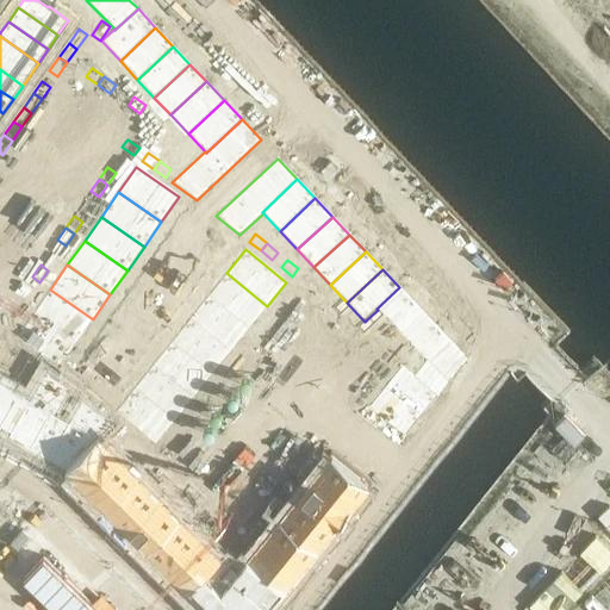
[(226,273),(209,297),(249,329),(267,306),(226,273)]
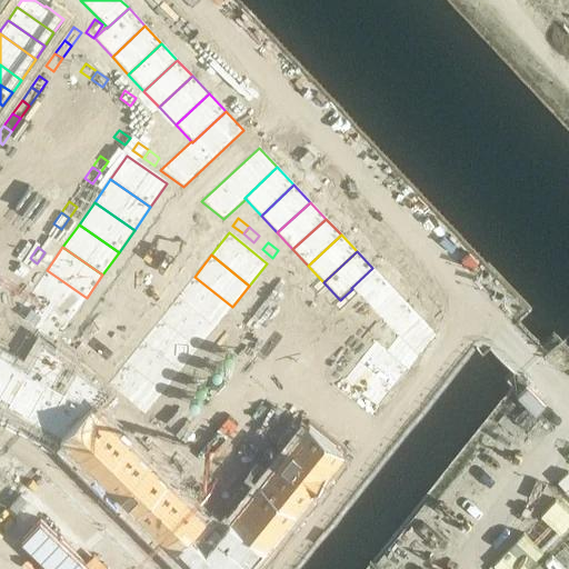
[(30,258),(22,269),(29,273),(37,263),(30,258)]
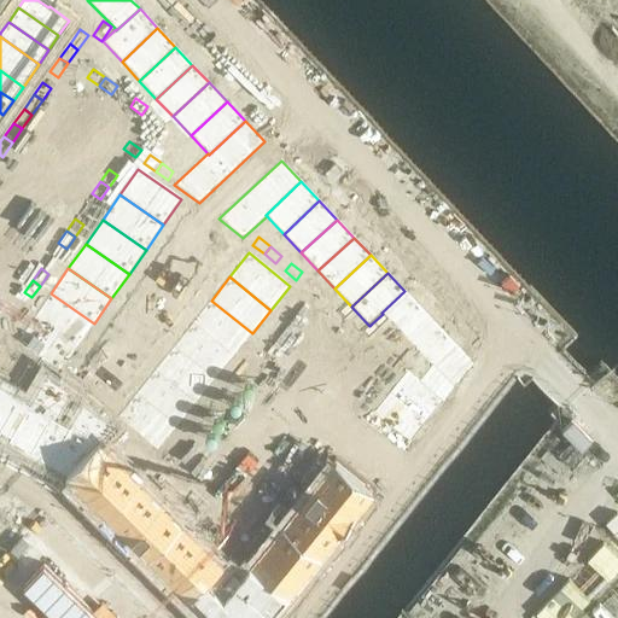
[(404,291),(382,313),(383,314),(389,321),(418,351),(441,330),(404,291)]
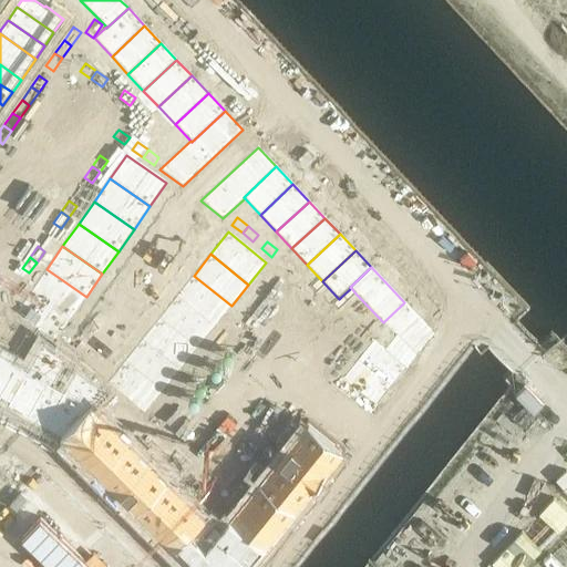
[(47,269),(31,291),(71,319),(86,297),(47,269)]
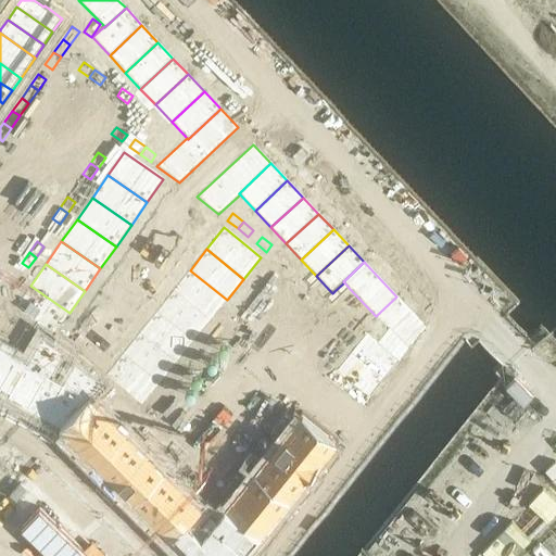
[(272,265),(263,277),(269,282),(278,270),(272,265)]
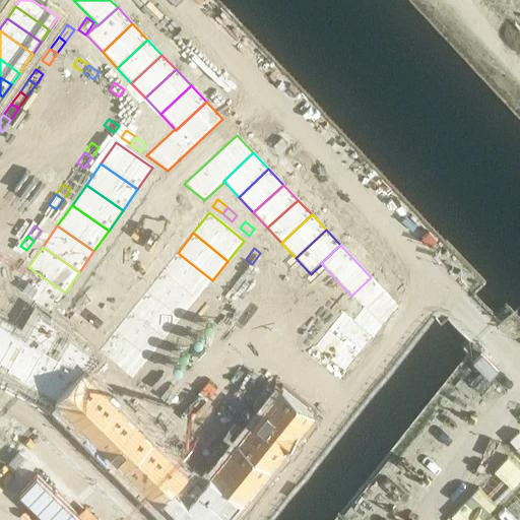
[(178,253),(161,272),(196,301),(212,280),(178,253)]
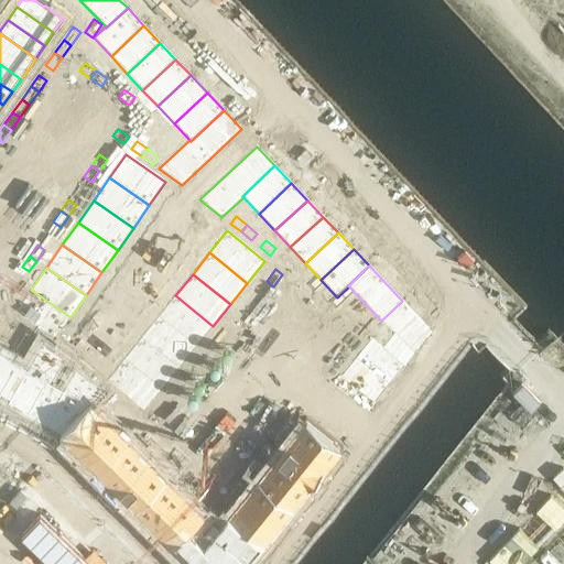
[(317,277),(308,286),(314,292),(324,283),(317,277)]
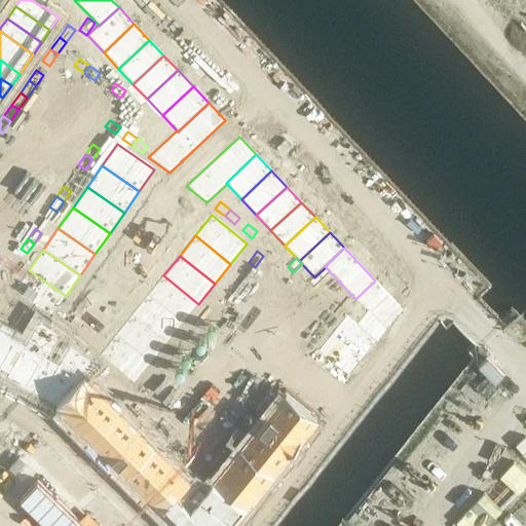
[(249,262),(240,271),(247,276),(255,267),(249,262)]
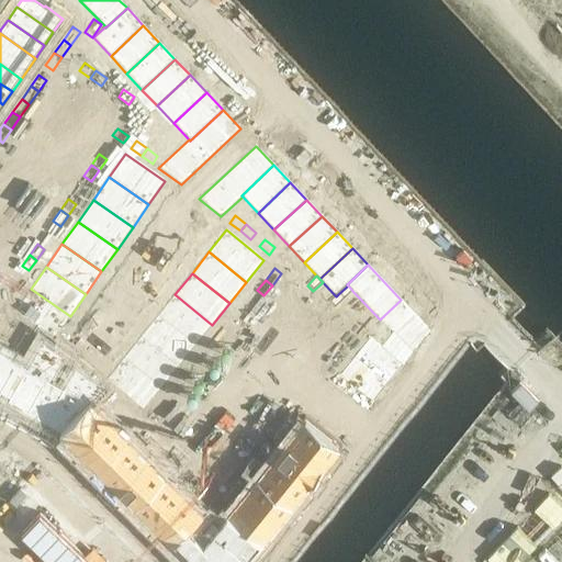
[(348,285),(338,294),(345,301),(353,292),(348,285)]
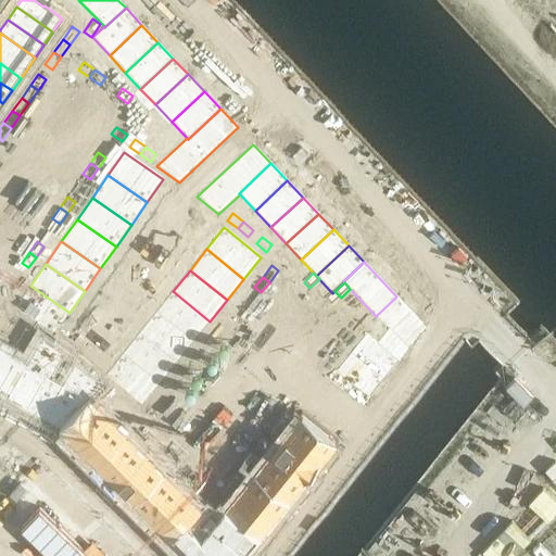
[(5,285),(0,293),(0,297),(5,301),(13,290),(5,285)]
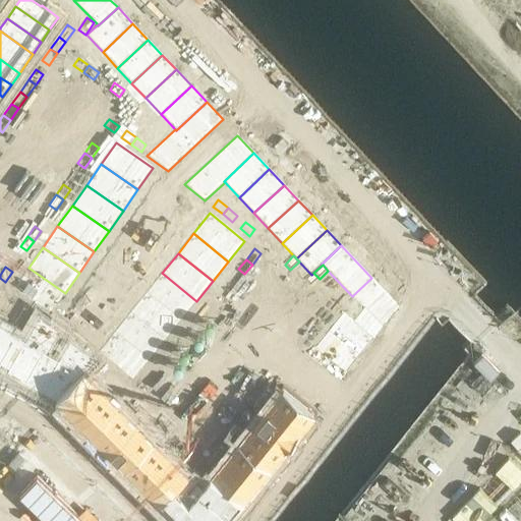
[(29,268),(13,289),(50,314),(65,293),(29,268)]
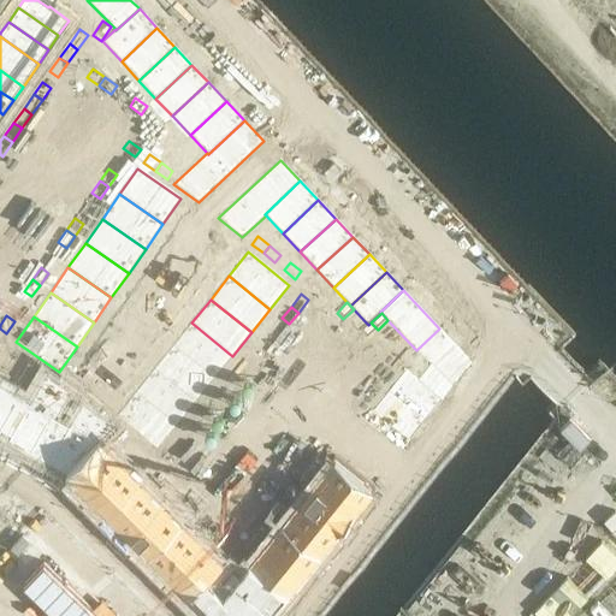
[(191,323),(173,347),(214,379),(232,356),(191,323)]
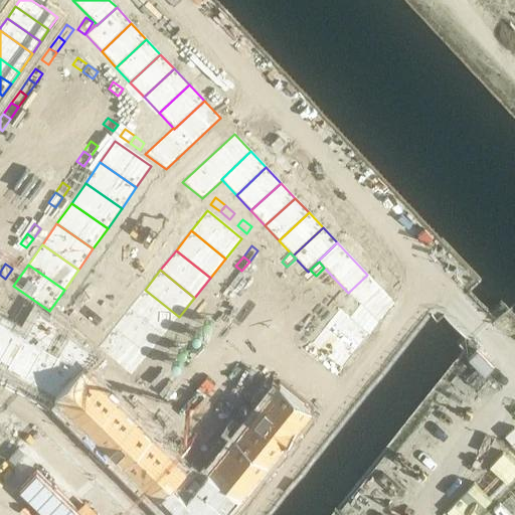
[(308,272),(302,278),(307,284),(316,276),(310,270),(308,272)]
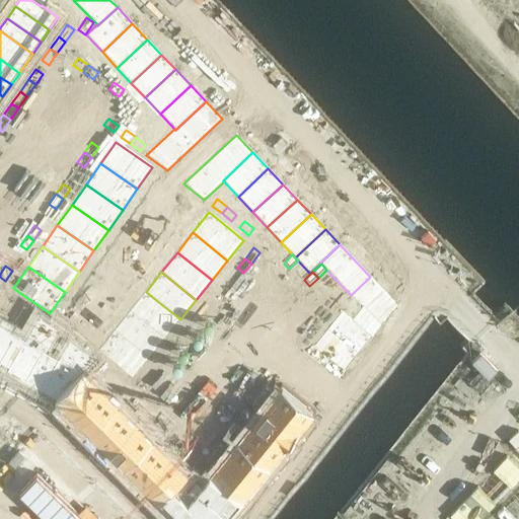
[(370,277),(351,295),(362,307),(352,320),(372,338),(397,306),(370,277)]
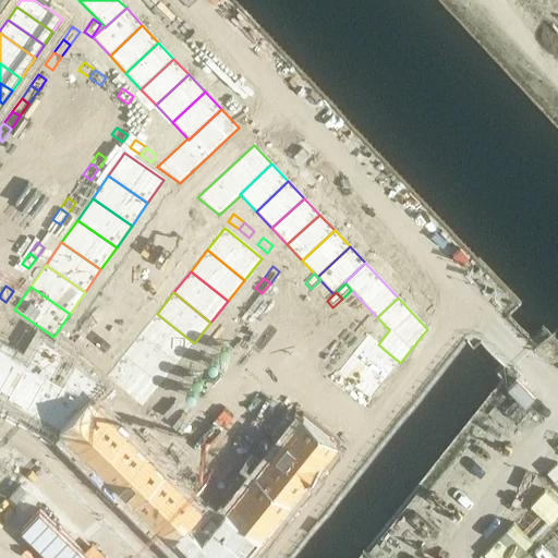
[(246,299),(238,310),(245,315),(253,305),(246,299)]
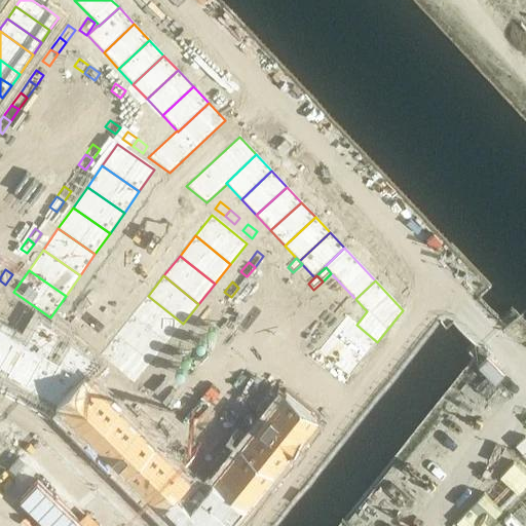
[(0,291),(0,300),(5,304),(10,297),(0,291)]
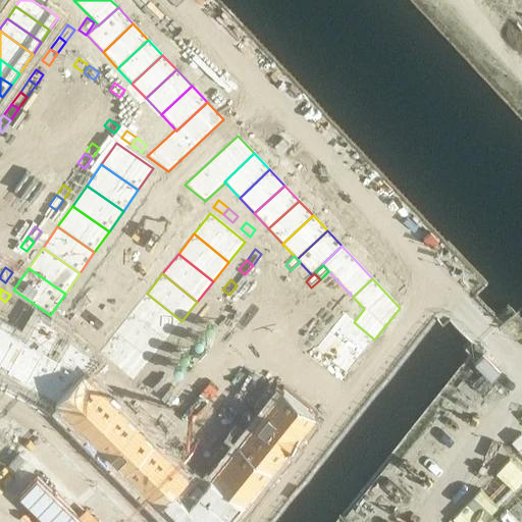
[(222,290),(215,299),(221,304),(229,295),(222,290)]
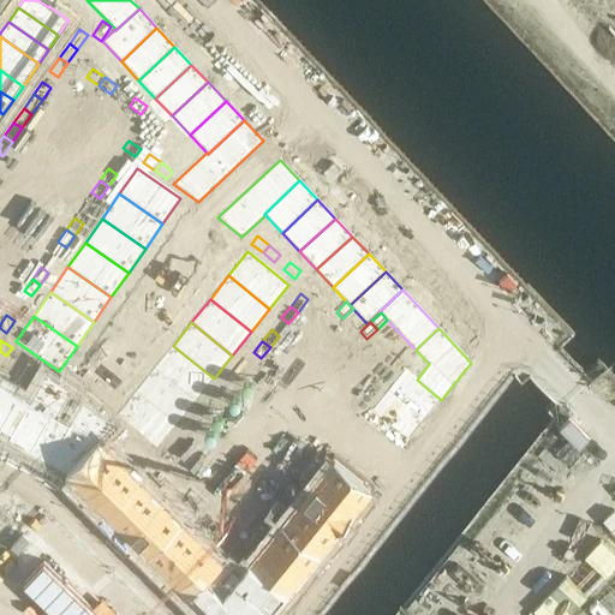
[(173,346),(154,369),(195,401),(214,378),(173,346)]
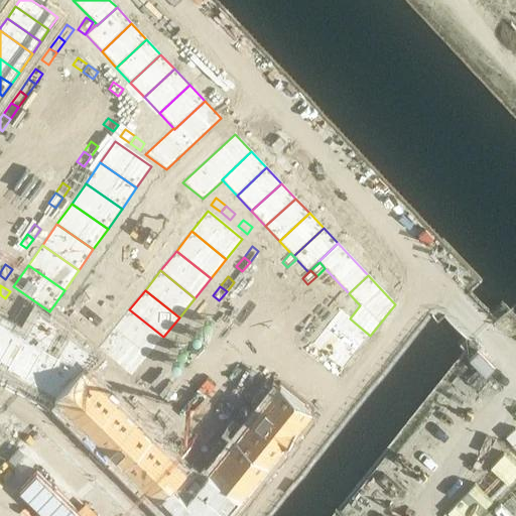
[(10,291),(5,298),(15,305),(20,298),(10,291)]
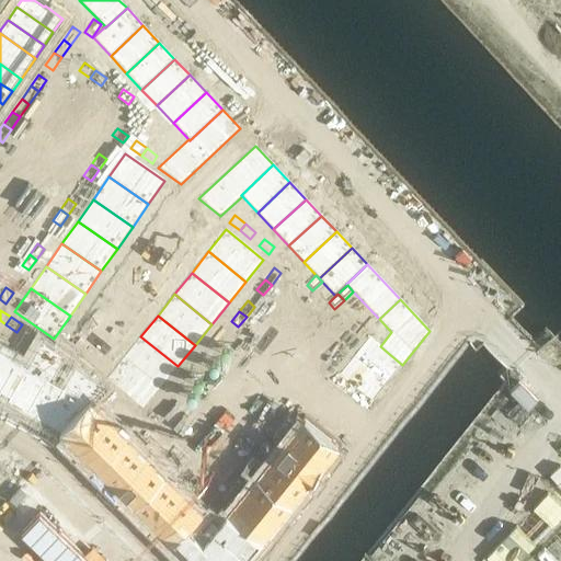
[(0,334),(11,342),(16,332),(6,324),(0,320),(0,334)]
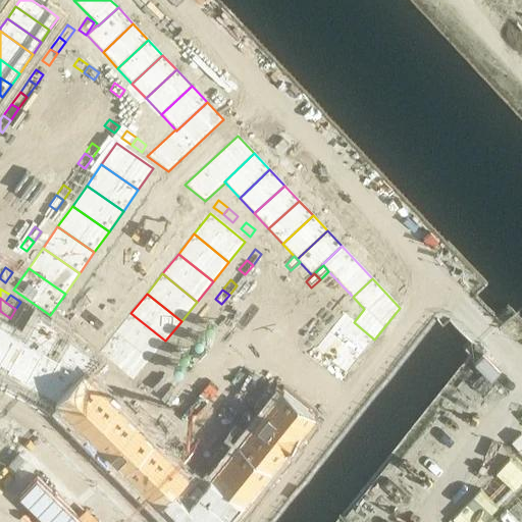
[(327,300),(319,310),(325,315),(333,305),(327,300)]
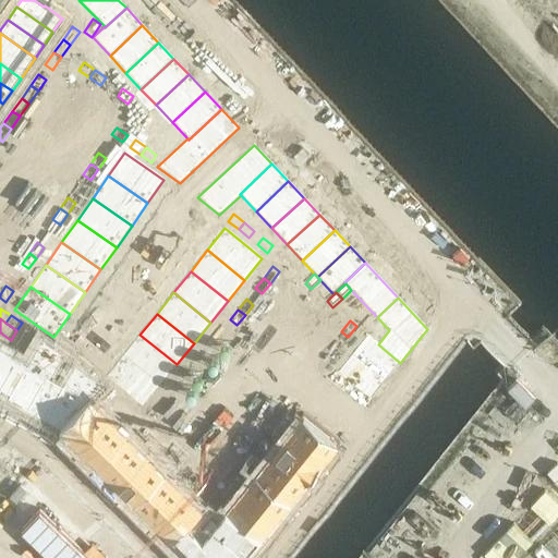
[(140,335),(122,355),(160,386),(177,364),(140,335)]
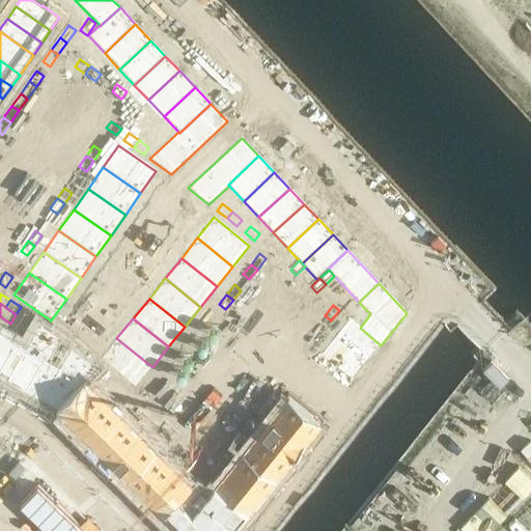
[(348,318),(334,337),(367,363),(381,345),(360,328),(348,318)]
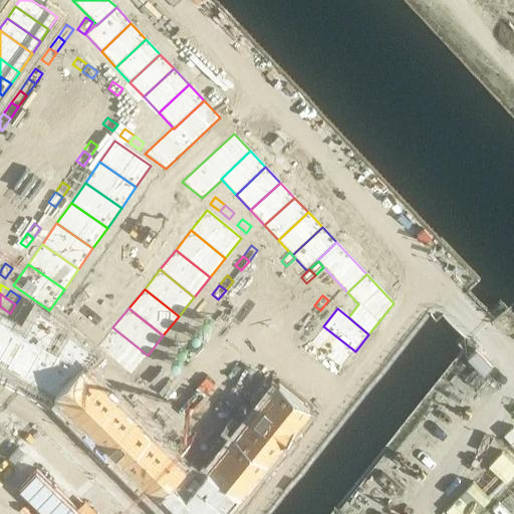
[(0,361),(8,366),(29,378),(60,325),(38,310),(25,334),(7,324),(0,319),(0,361)]
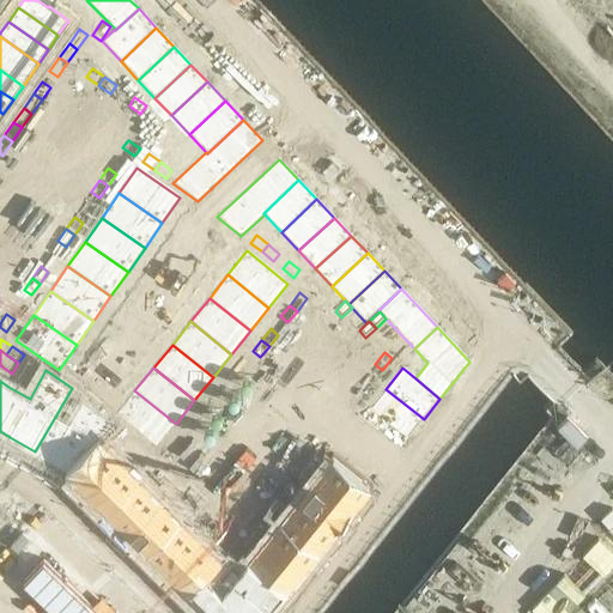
[(234,375),(224,387),(231,393),(241,381),(234,375)]
